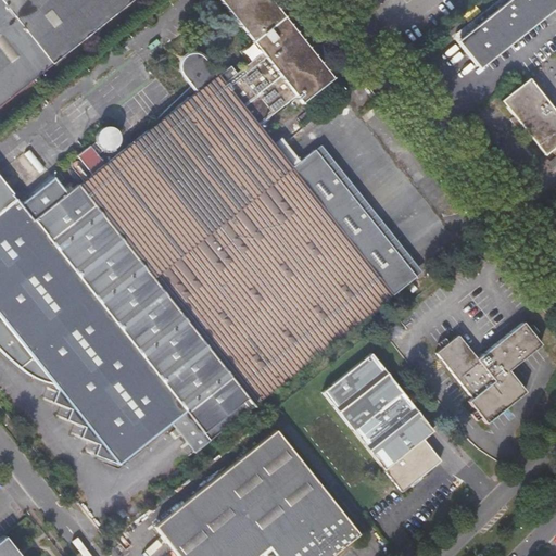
[(216,0),(219,2),(252,45),(257,52),(248,60),(222,80),(216,73),(214,75),(158,119),(90,175),(77,185),(76,184),(66,191),(53,175),(19,202),(14,197),(13,198),(10,194),(11,193),(0,179),(0,349),(30,376),(58,389),(52,402),(71,408),(66,419),(85,426),(80,437),(99,443),(95,454),(116,463),(117,464),(172,420),(196,451),(210,440),(415,275),(318,154),(297,171),(263,128),(300,99),(307,109),(339,84),(272,0),(216,0)]
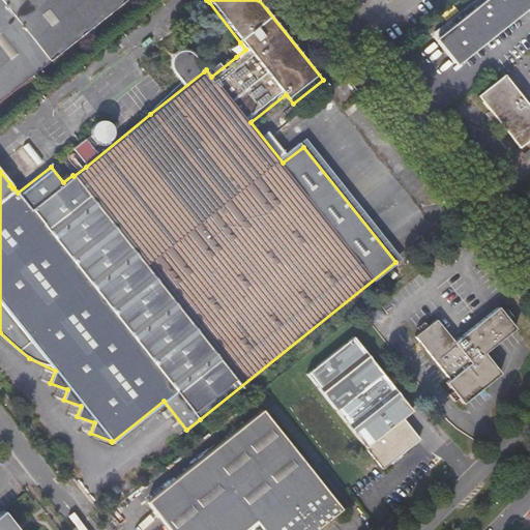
[(0,0),(0,98),(123,0),(0,0)]
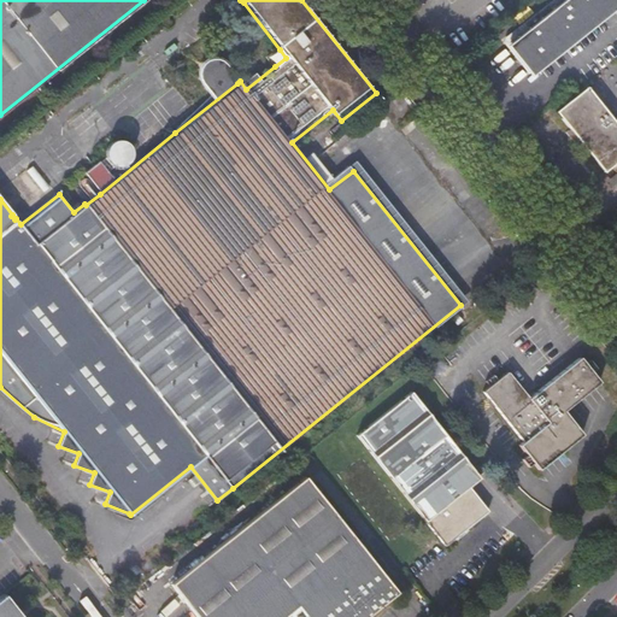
[(616,0),(563,0),(510,42),(509,42),(532,71),(616,3),(616,0)]
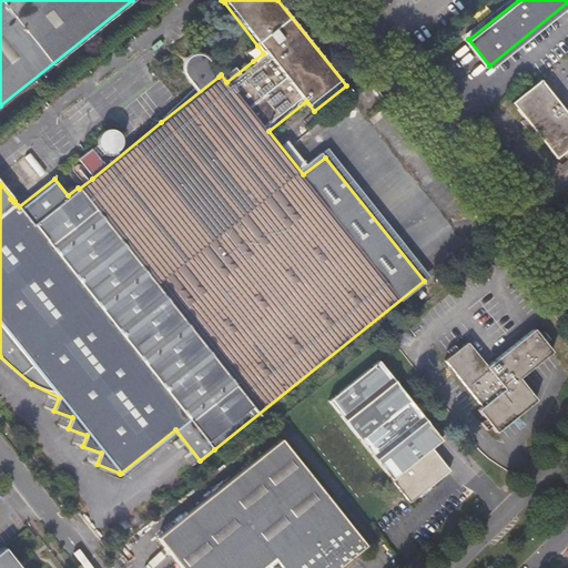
[(180,73),(203,88),(217,67),(193,51),(180,73)]
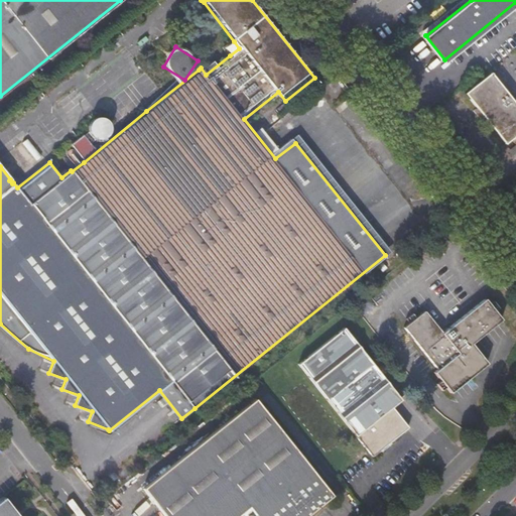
[(515,104),(490,73),(464,94),(505,144),(515,134),(515,104)]
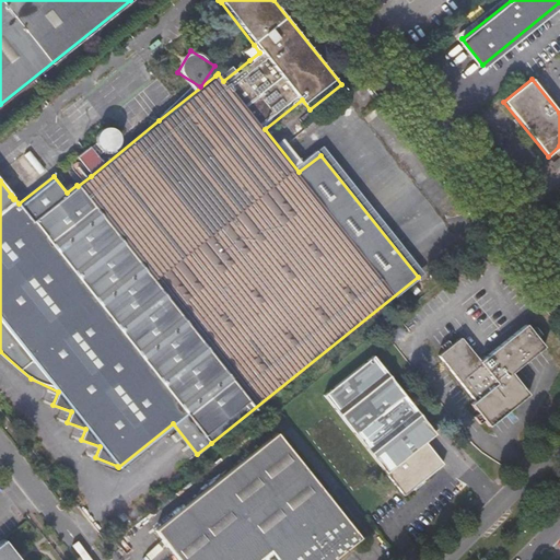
[(105,125),(93,142),(111,153),(123,136),(105,125)]
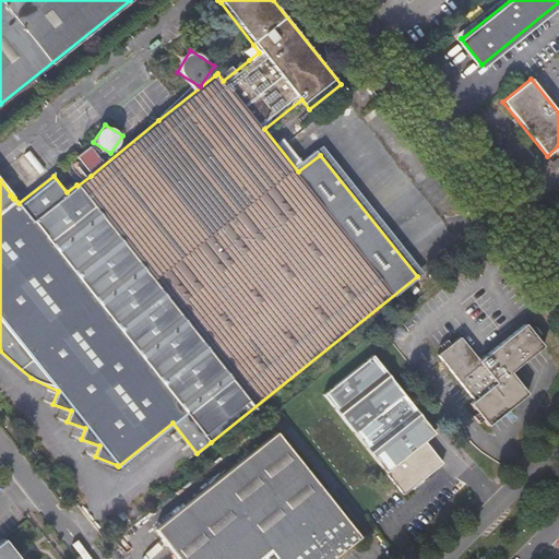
[(463,335),(441,353),(476,399),(473,402),(490,425),(530,392),(512,370),(544,345),(527,322),(482,358),(463,335)]
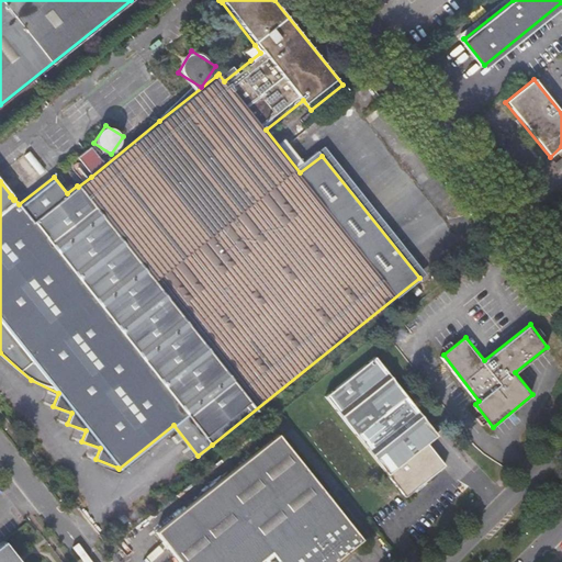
[(326,398),(407,495),(446,463),(428,441),(438,434),(407,395),(377,358),(326,398)]
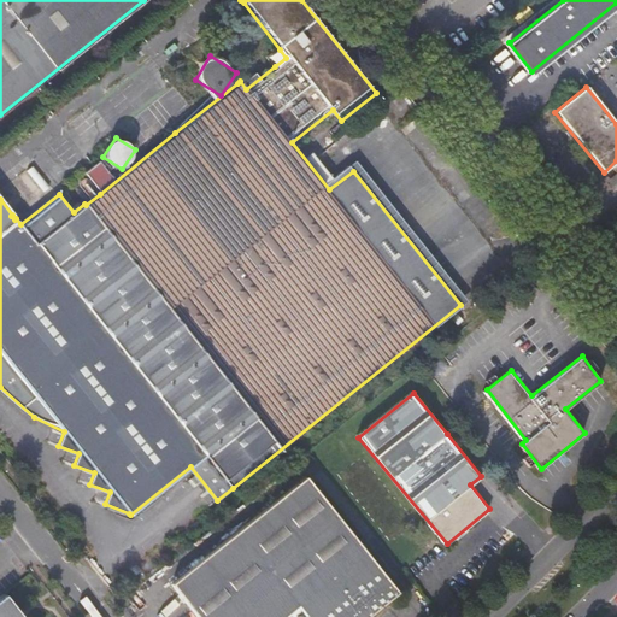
[(304,476),(174,582),(201,616),(364,616),(398,591),(304,476)]
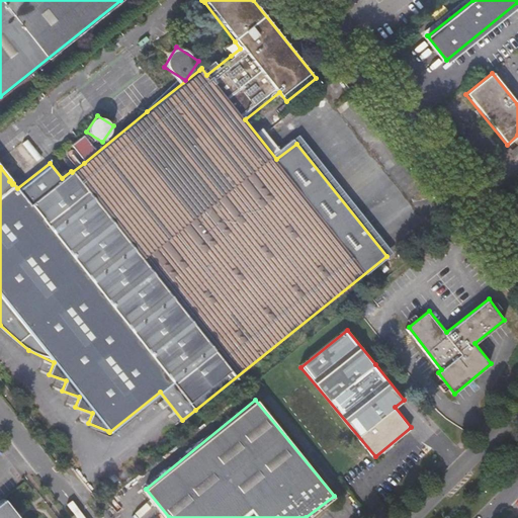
[(0,517),(18,517),(4,500),(0,503),(0,517)]
